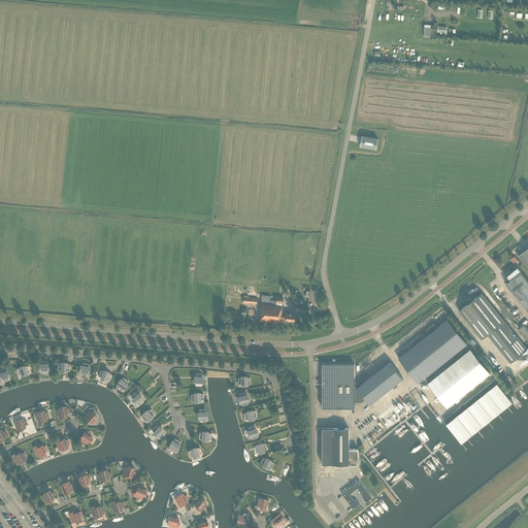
[(376,149),(377,138),(362,136),(361,146),(376,149)]
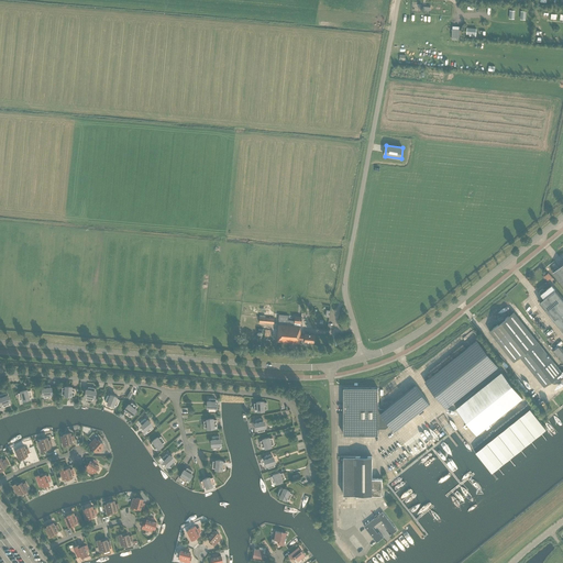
[(562,286),(562,264),(552,273),(562,286)]
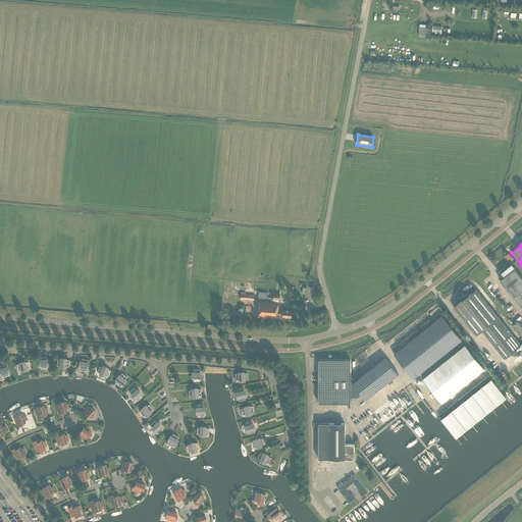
[(501,280),(521,307),(521,277),(512,264),(502,273),(505,277),(501,280)]
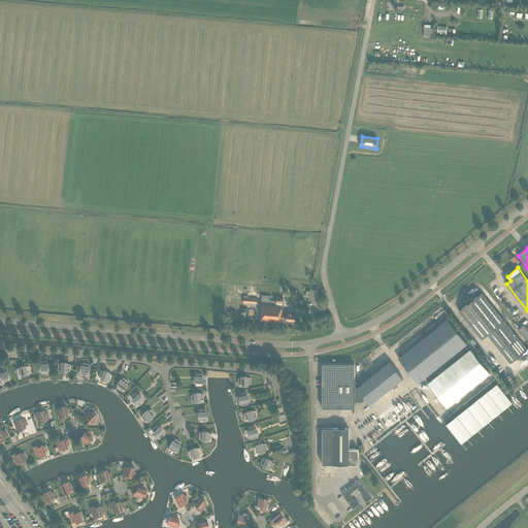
[(527,350),(482,292),(459,310),(482,339),(488,334),(510,362),(527,350)]
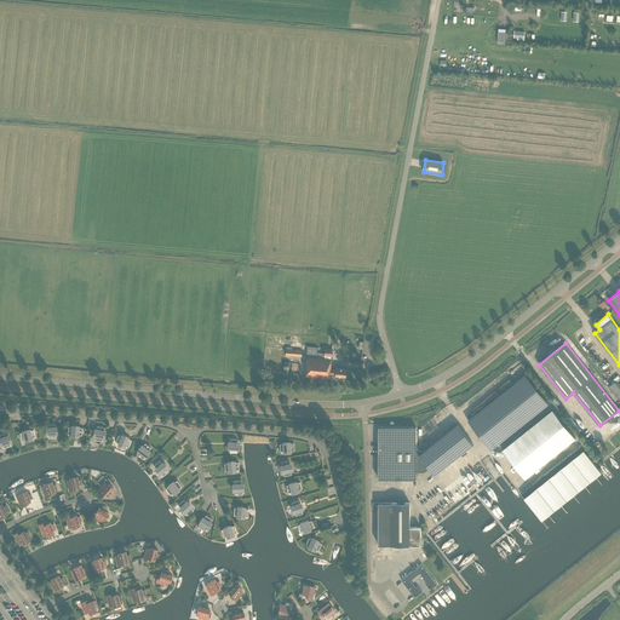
[(306,357),(304,377),(329,379),(329,374),(334,374),(334,375),(345,377),(345,369),(336,368),(336,369),(331,369),(331,365),(331,360),(331,356),(332,349),(325,349),(323,359),(306,357)]
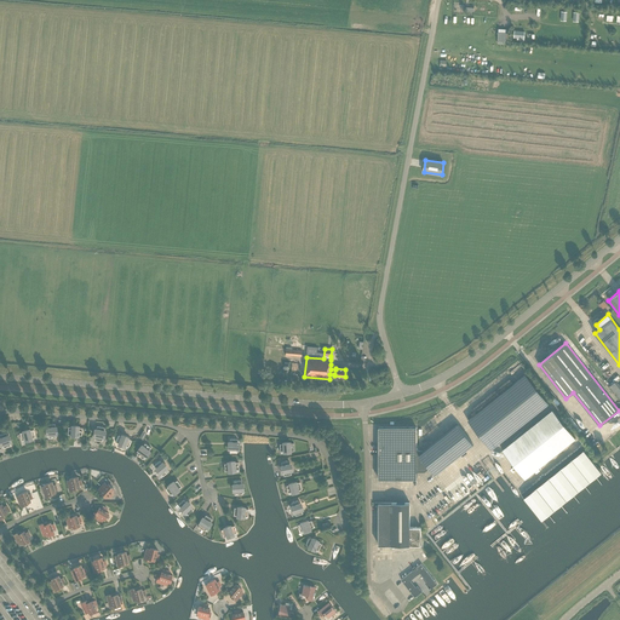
[(491,449),(549,403),(526,375),(468,420),(491,449)]
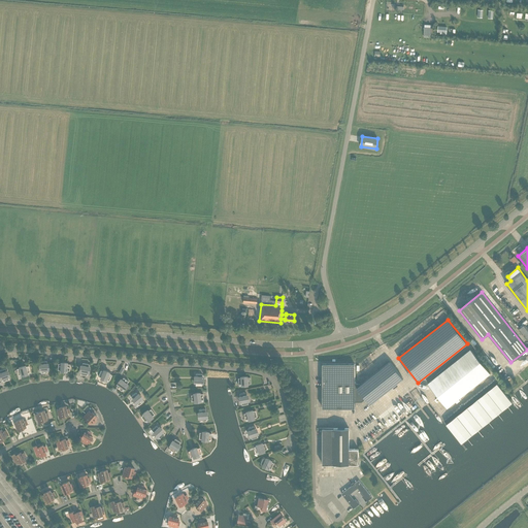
[(491,373),(471,349),(428,383),(448,407),(491,373)]
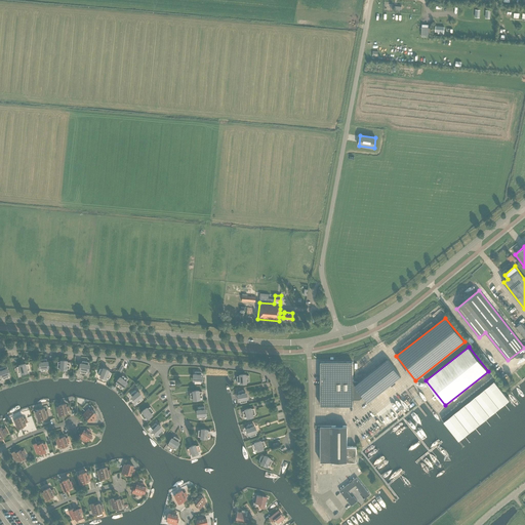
[(39,364),(39,365),(39,366),(40,368),(41,371),(47,370),(47,368),(48,368),(48,367),(48,366),(48,364),(48,363),(47,361),(46,361),(46,359),(40,359),(40,362),(39,362),(39,364)]
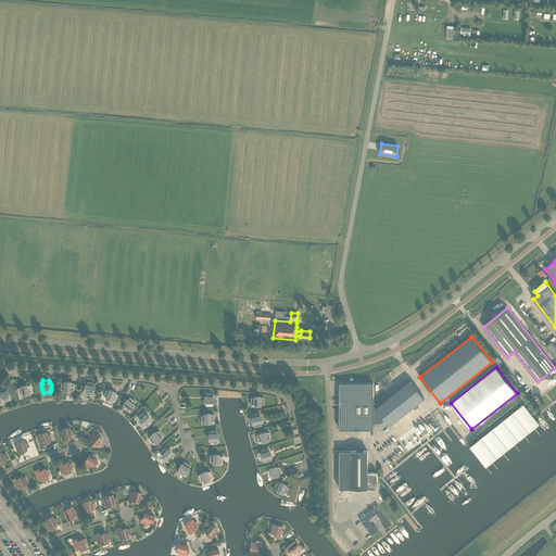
[(61,382),(61,390),(63,390),(64,391),(65,391),(67,392),(68,391),(70,391),(71,391),(71,390),(73,390),(74,383),(71,383),(71,382),(68,381),(67,381),(66,381),(64,382),(61,382)]
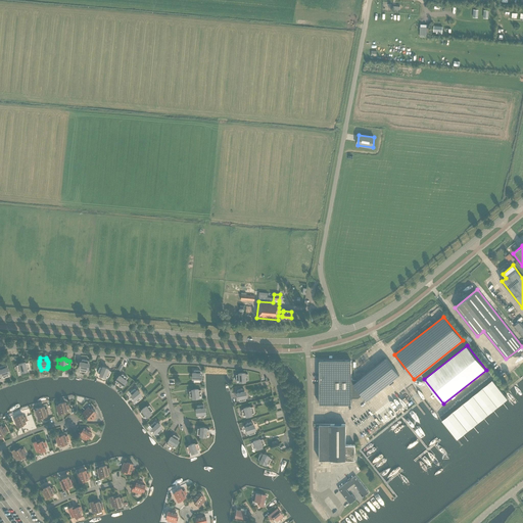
[(79,365),(79,366),(80,368),(80,371),(86,372),(87,369),(87,370),(88,369),(88,368),(89,367),(89,365),(88,363),(88,360),(82,359),(81,362),(80,364),(79,365)]
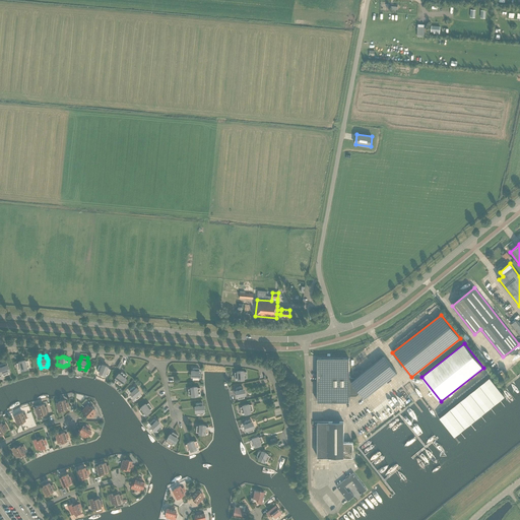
[(349,378),(349,379),(349,396),(355,396),(360,393),(365,398),(397,373),(384,356),(355,379),(354,378),(349,378)]
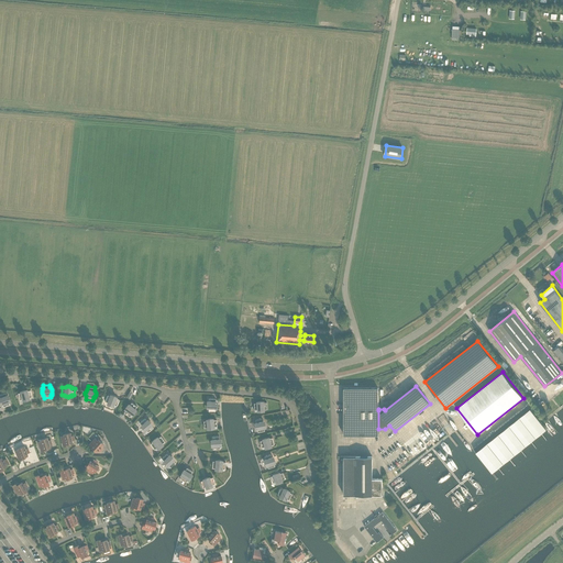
[(343,410),(378,410),(378,409),(378,399),(378,388),(343,388),(343,410)]
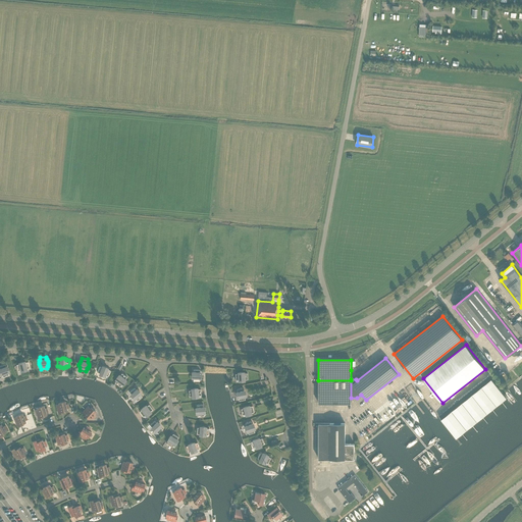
[(19,364),(16,364),(18,371),(20,370),(20,371),(21,371),(23,371),(24,371),(25,370),(27,369),(28,369),(27,368),(30,368),(28,362),(25,362),(24,361),(23,361),(21,362),(20,362),(19,363),(18,363),(19,364)]
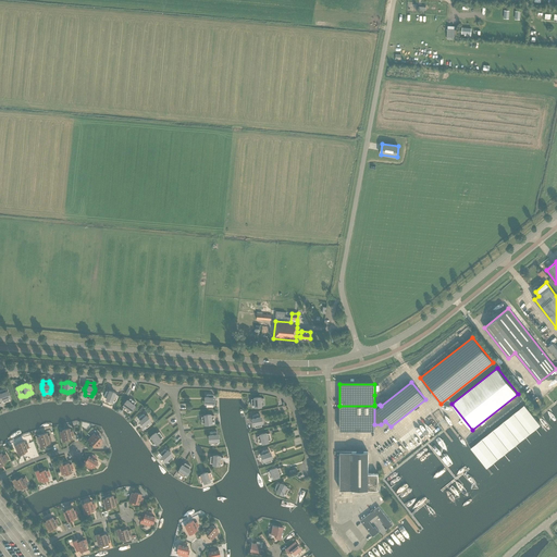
[(5,388),(0,390),(0,397),(0,398),(1,399),(2,400),(3,403),(10,400),(9,397),(10,397),(10,395),(9,394),(9,393),(8,391),(7,391),(5,388)]
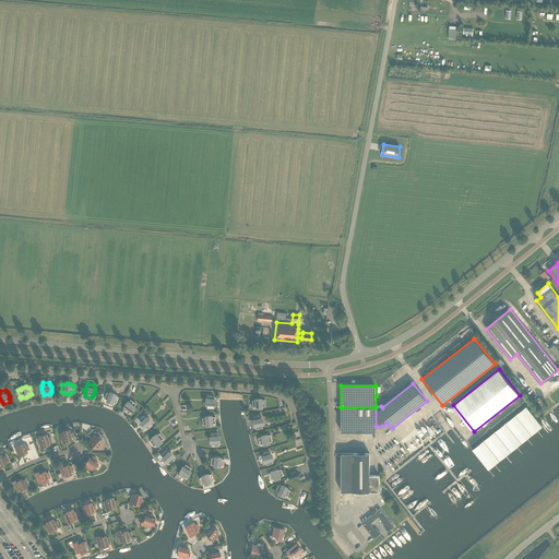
[(106,392),(104,399),(107,400),(106,400),(108,402),(109,402),(110,403),(113,403),(114,402),(116,403),(118,396),(116,395),(116,394),(115,393),(114,393),(111,392),(109,392),(109,393),(106,392)]
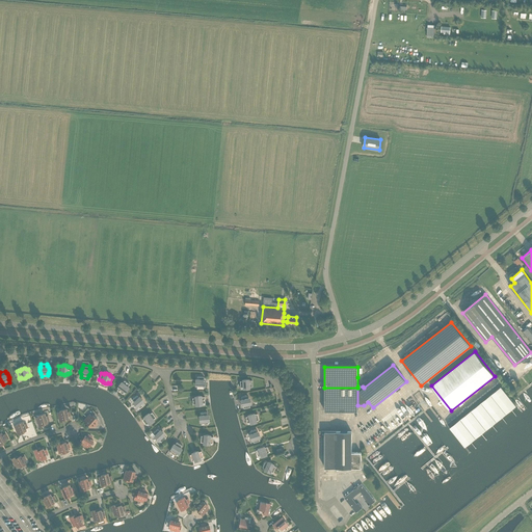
[(195,380),(195,382),(195,383),(195,386),(196,386),(196,389),(204,389),(204,386),(205,383),(205,382),(205,381),(205,379),(204,379),(204,376),(196,376),(196,378),(195,379),(195,380)]
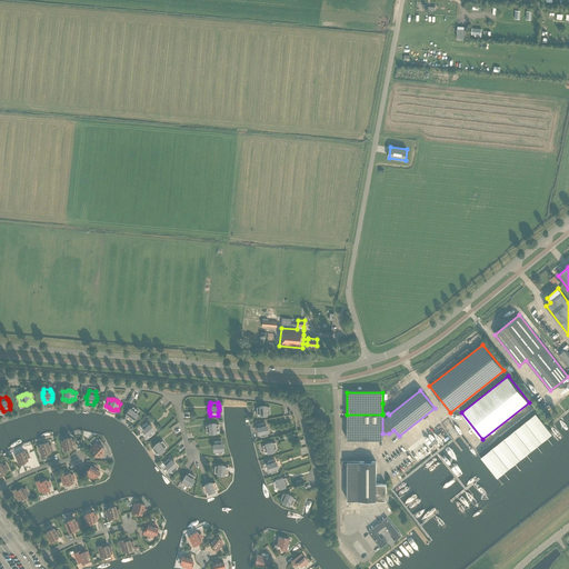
[(259,407),(257,407),(257,415),(259,415),(260,415),(262,416),(263,416),(265,416),(267,415),(267,413),(270,413),(269,407),(267,407),(267,406),(266,406),(263,406),(262,406),(261,406),(259,406),(259,407)]
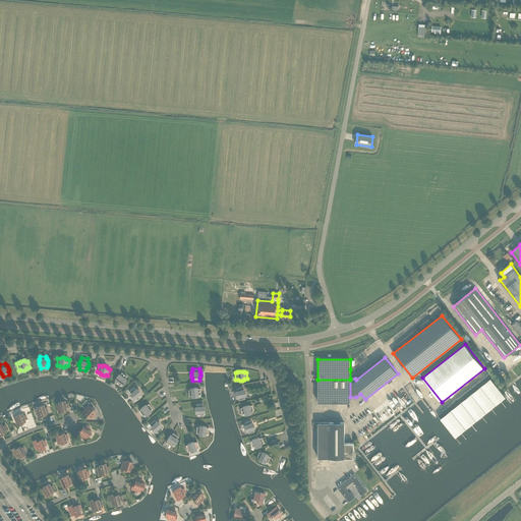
[(116,380),(114,382),(120,386),(121,384),(122,384),(123,383),(124,382),(125,381),(125,379),(127,377),(121,372),(120,374),(119,373),(119,374),(117,375),(117,377),(116,378),(116,379),(115,380),(116,380)]
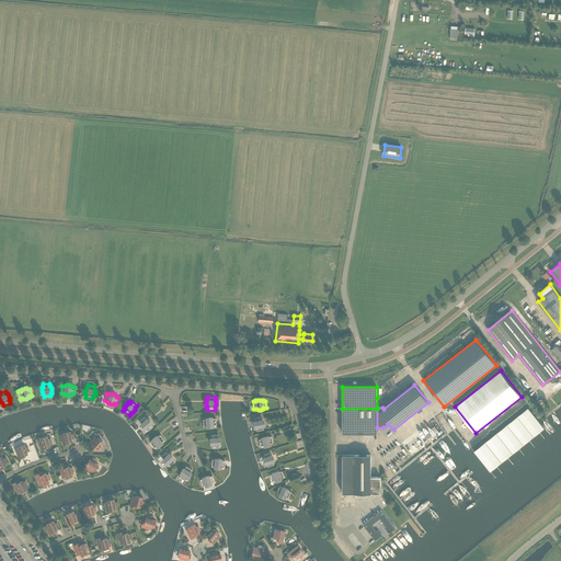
[(471,447),(490,470),(544,427),(538,421),(525,404),(471,447)]
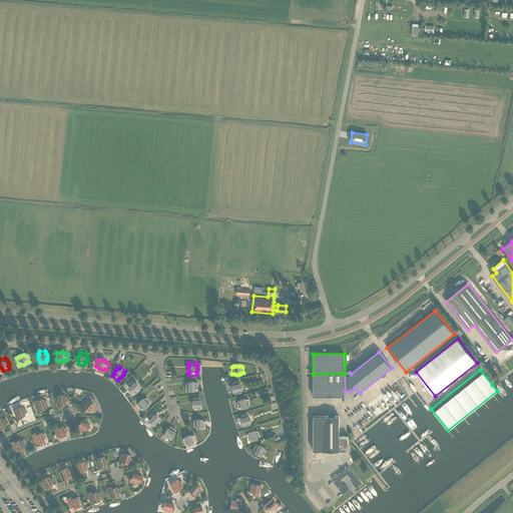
[(345,397),(345,391),(345,374),(313,374),(313,397),(345,397)]
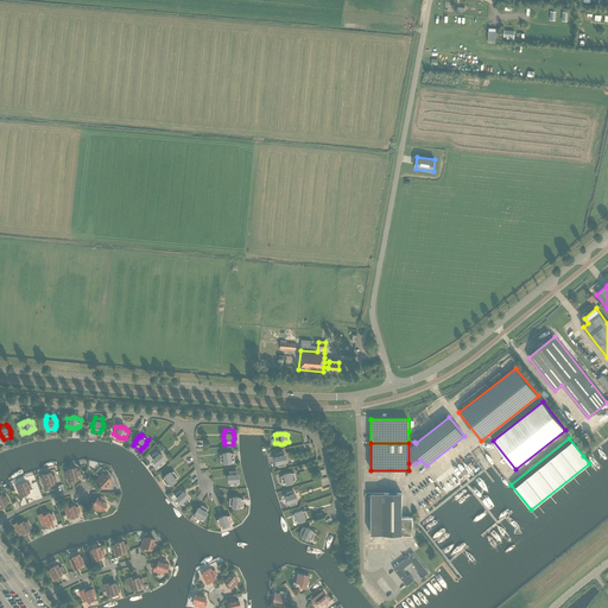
[(157,451),(151,456),(153,458),(152,458),(152,460),(153,462),(153,463),(154,463),(157,464),(158,464),(159,467),(165,462),(164,460),(164,458),(163,456),(163,455),(162,455),(159,454),(158,454),(157,451)]
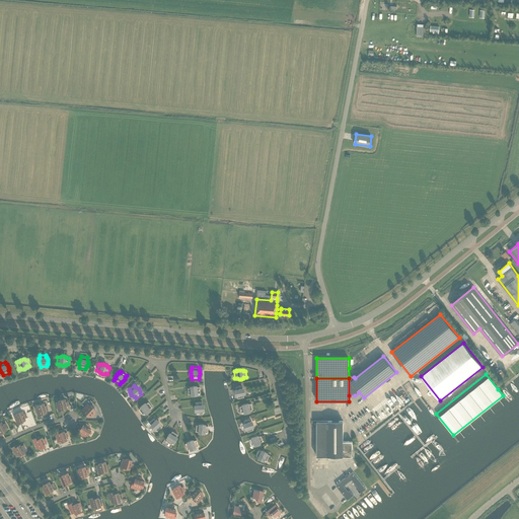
[(190,387),(188,388),(189,394),(191,394),(192,395),(193,395),(195,395),(196,395),(198,394),(198,393),(200,393),(199,386),(197,387),(197,386),(195,385),(193,386),(192,386),(191,387),(190,387)]
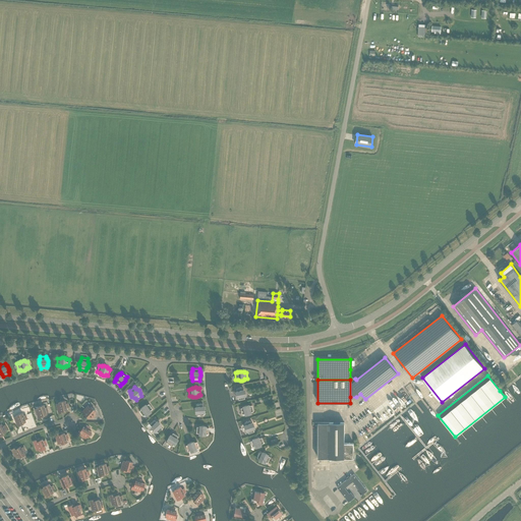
[(236,392),(235,393),(236,395),(236,396),(237,397),(237,398),(238,397),(238,400),(244,399),(244,396),(245,396),(245,394),(245,393),(244,392),(244,390),(243,390),(242,387),(236,389),(236,391),(236,392)]
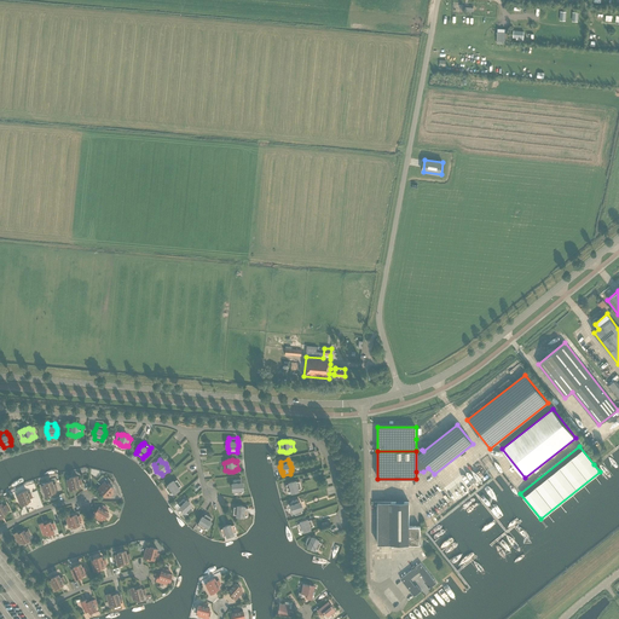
[(486,473),(479,464),(474,468),(481,478),(486,473)]
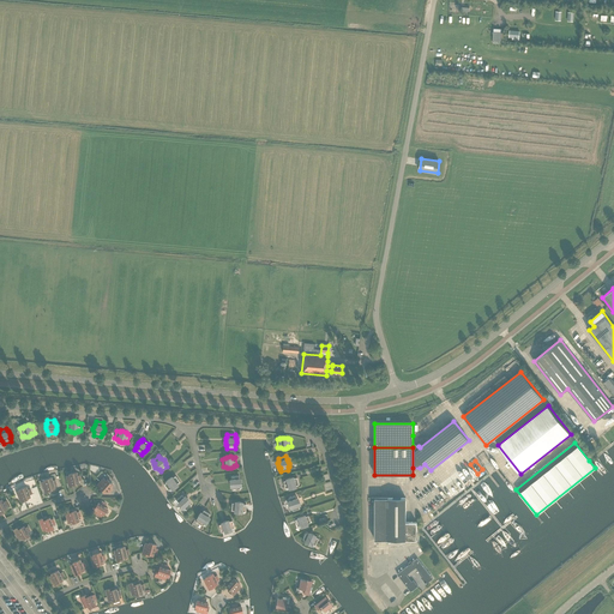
[(70,475),(66,476),(68,487),(76,486),(76,483),(79,482),(78,480),(82,480),(80,475),(77,476),(77,473),(70,474),(70,475)]
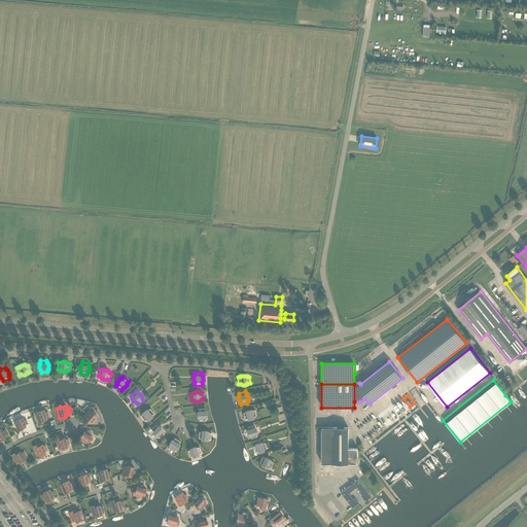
[(198,414),(198,415),(198,416),(198,418),(199,418),(200,421),(206,420),(206,417),(207,417),(207,415),(207,414),(207,413),(206,411),(205,411),(205,408),(198,409),(199,412),(198,412),(198,414)]
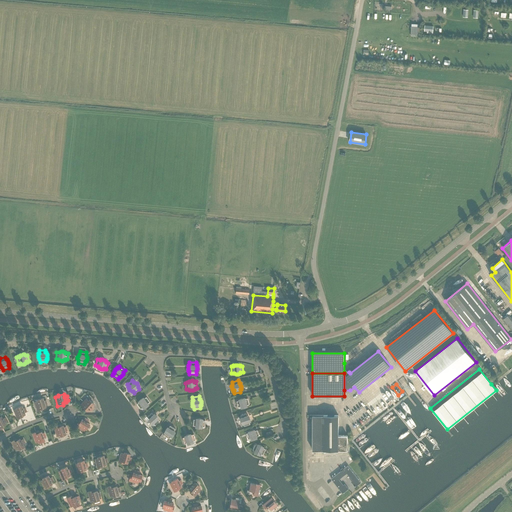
[(139,402),(137,404),(140,409),(142,407),(143,408),(145,407),(146,406),(147,406),(148,404),(148,403),(150,402),(146,397),(144,398),(143,398),(141,398),(140,399),(139,400),(138,401),(139,402)]
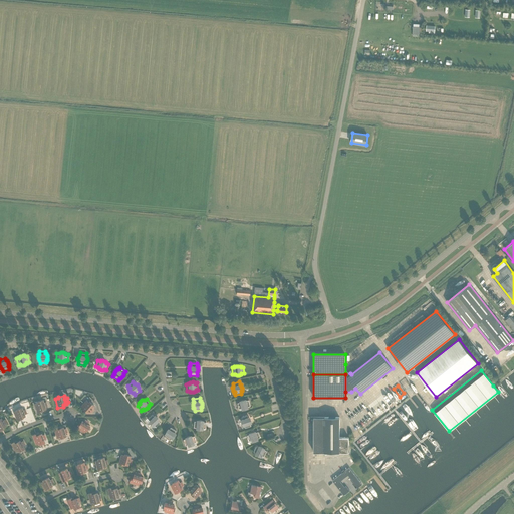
[(37,403),(35,404),(37,413),(43,411),(43,409),(45,409),(45,407),(47,406),(46,402),(44,403),(43,400),(37,402),(37,403)]
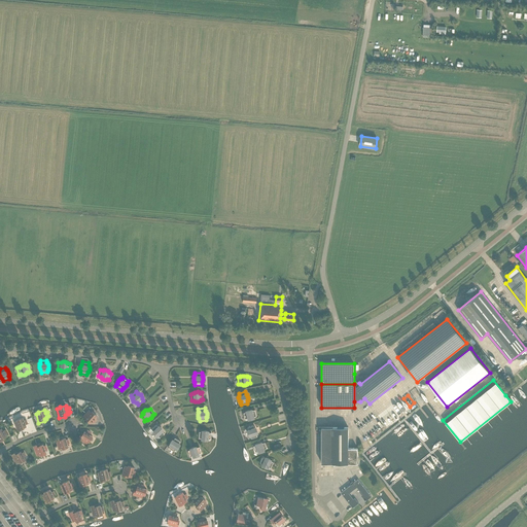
[(246,412),(243,413),(245,419),(247,418),(247,419),(248,419),(250,419),(251,419),(252,419),(253,418),(254,417),(256,416),(254,410),(252,411),(252,410),(251,410),(250,410),(248,410),(247,410),(246,411),(246,412)]
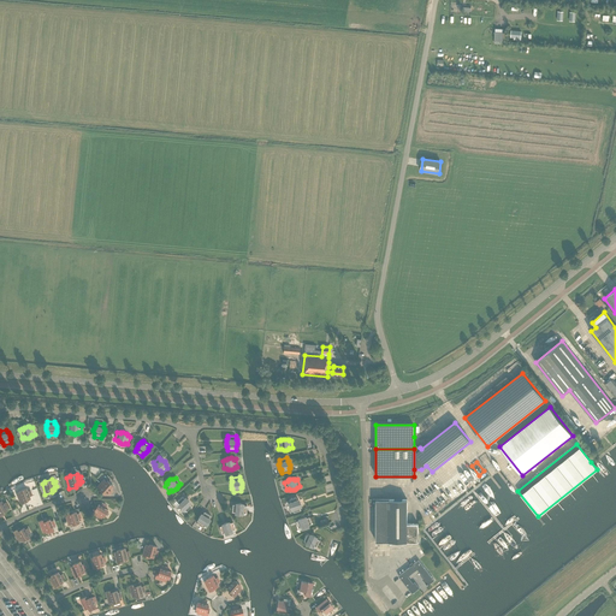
[(457,489),(450,479),(444,484),(451,493),(457,489)]
